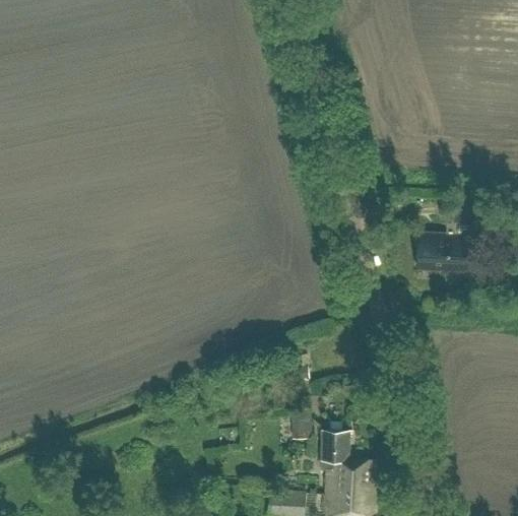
[(445,237),(417,236),(416,271),(440,273),(440,276),(471,278),(473,238),(457,237),(457,227),(469,227),(470,207),(442,206),(441,226),(445,226),(445,237)]
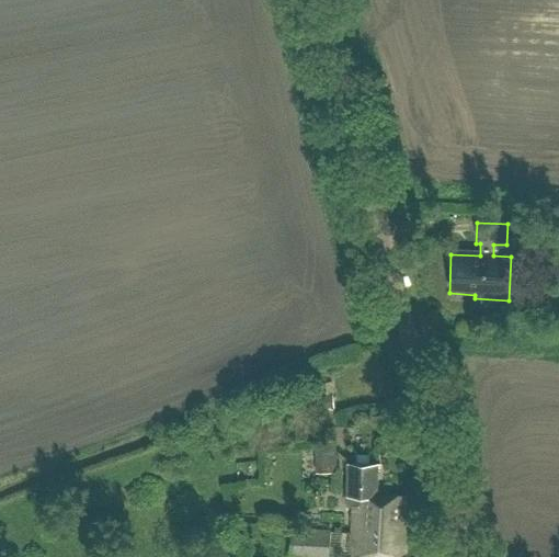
[(331,400),(319,400),(320,419),(332,418),(331,400)]
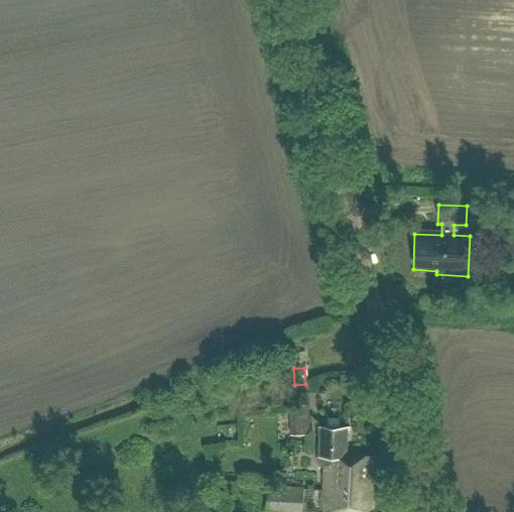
[(307,408),(288,408),(289,437),(308,436),(307,408)]
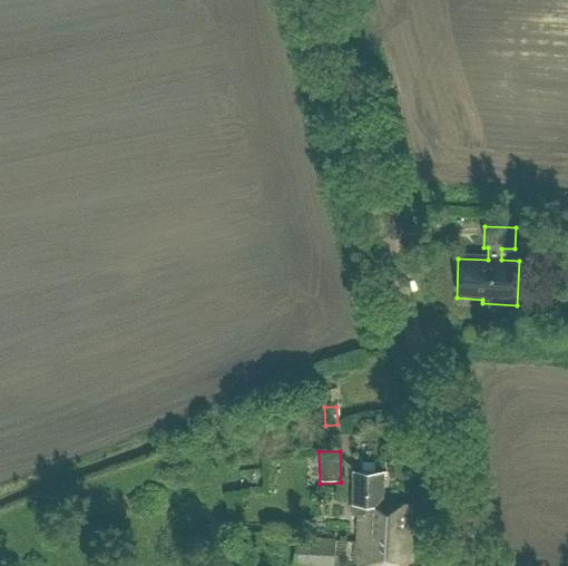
[(383,475),(351,475),(351,516),(360,516),(359,563),(413,563),(414,508),(382,507),(383,475)]
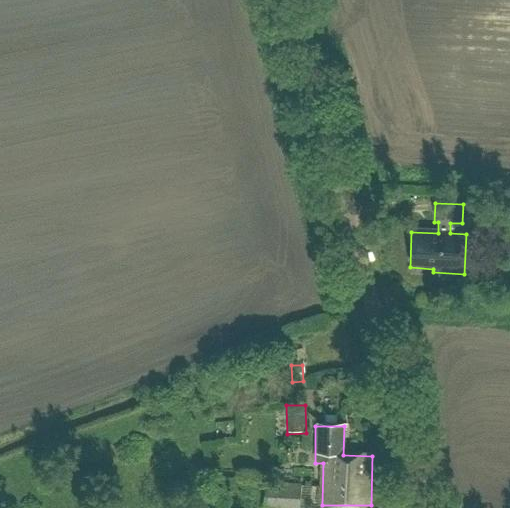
[(302,507),(302,498),(266,498),(266,507),(302,507)]
